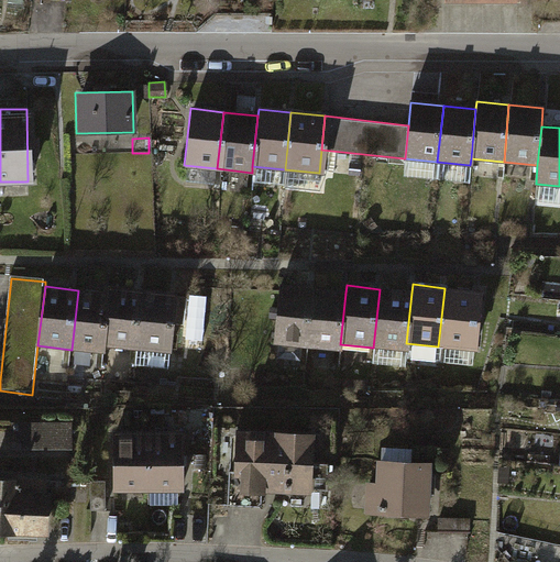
[(275,344),(307,349),(314,289),(282,286),(275,344)]
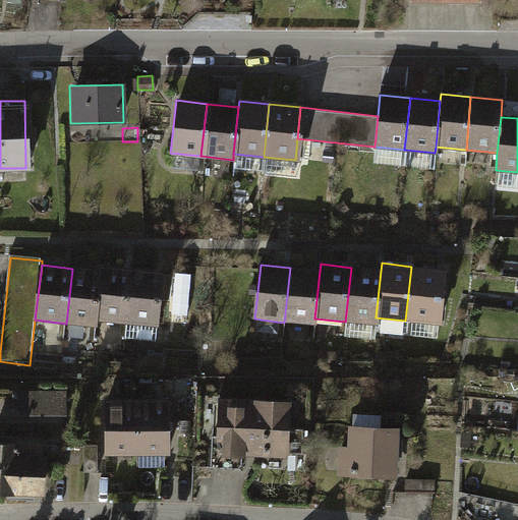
[(97,322),(128,325),(134,271),(103,267),(103,272),(97,322)]
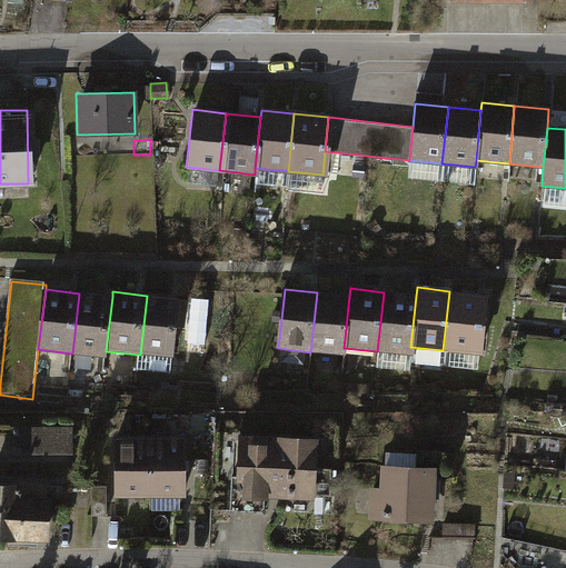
[(443,350),(475,355),(482,295),(449,291),(443,350)]
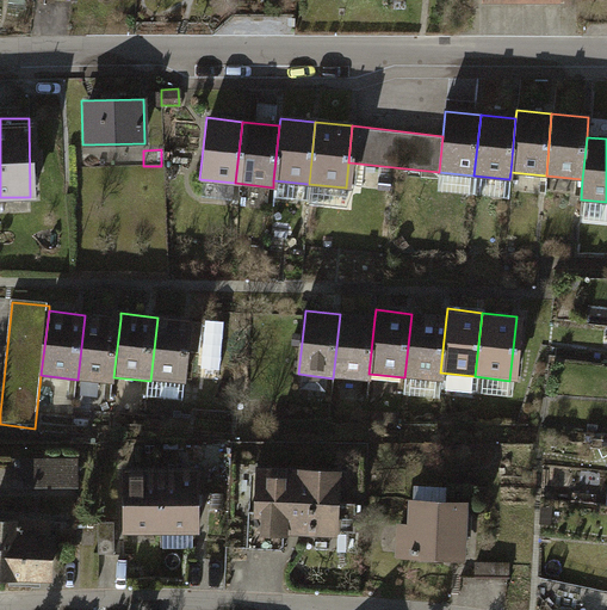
[(333,379),(367,382),(369,374),(375,318),(340,314),(333,379)]
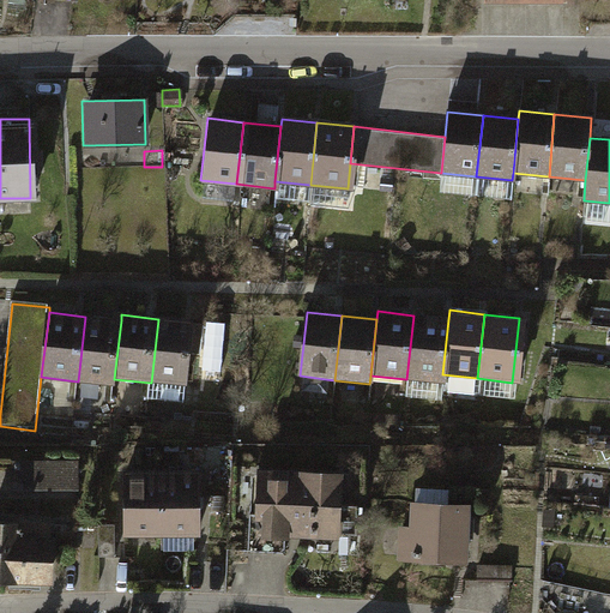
[(406,379),(441,384),(442,374),(448,319),(414,316),(406,379)]
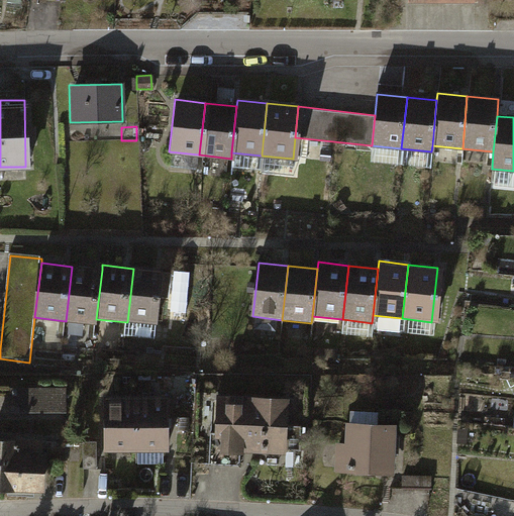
[(66,321),(96,324),(96,319),(102,270),(72,267),(66,321)]
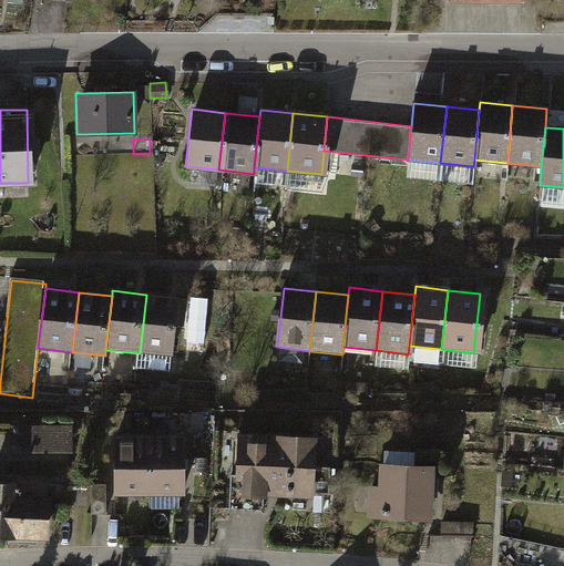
[(137,371),(171,376),(180,298),(146,295),(140,353),(137,371)]
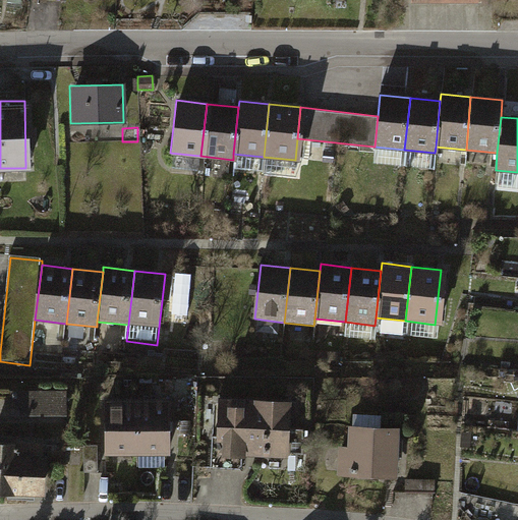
[(339,353),(318,354),(318,365),(339,364),(339,353)]
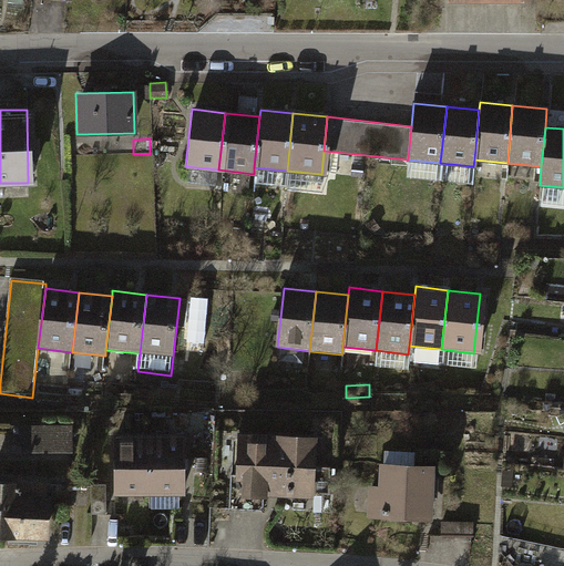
[(205,415),(190,414),(188,428),(204,428),(205,415)]
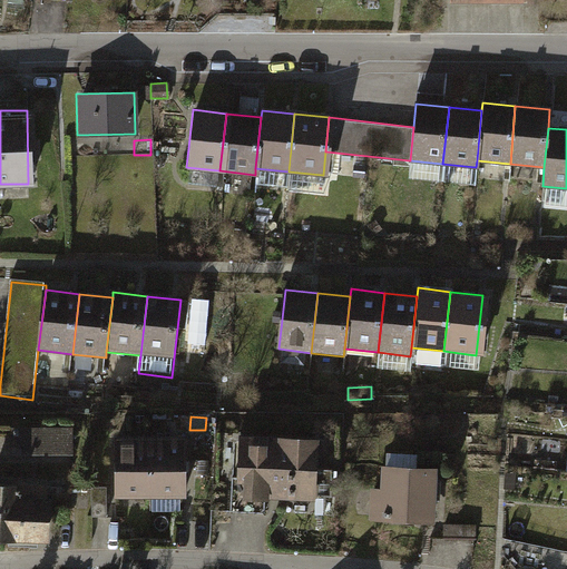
[(74,430),(13,430),(13,458),(74,458),(74,430)]
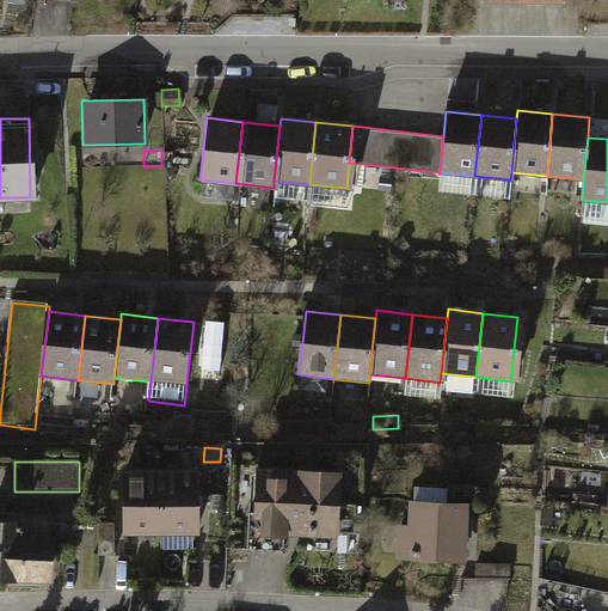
[(229,465),(208,466),(208,480),(231,480),(229,465)]
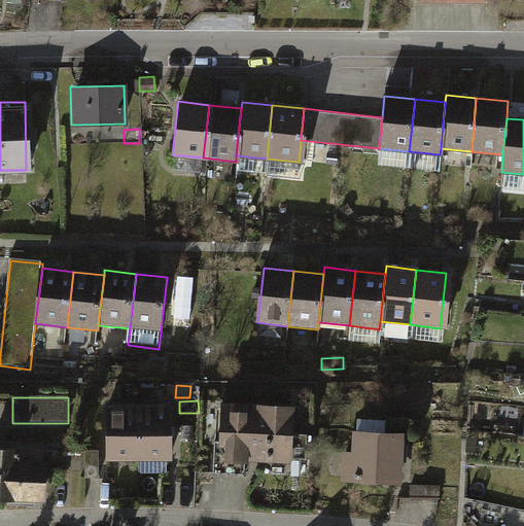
[(105,402),(104,461),(139,461),(140,404),(105,402)]
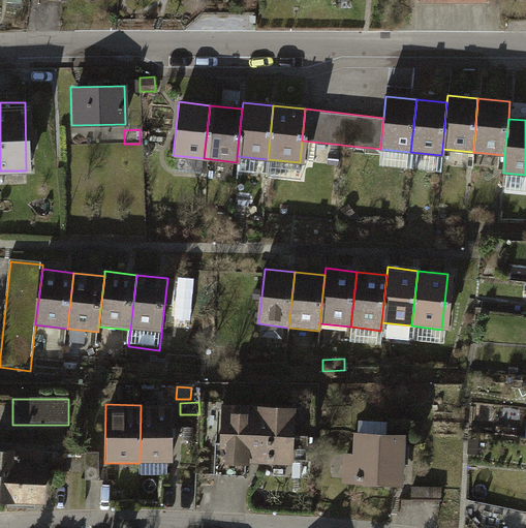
[(141,405),(140,463),(173,463),(174,405),(141,405)]
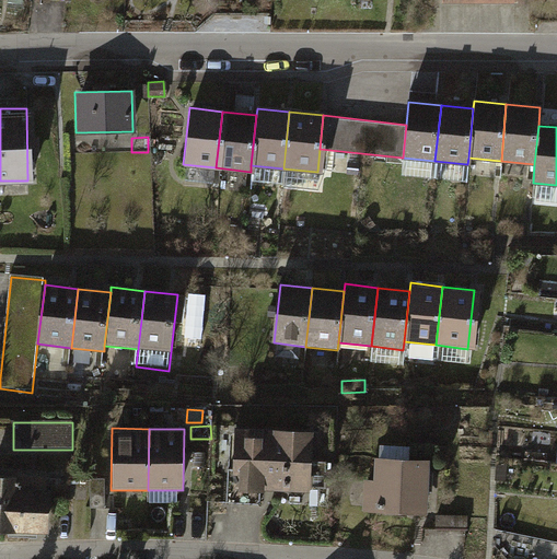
[(208,478),(207,503),(265,505),(265,493),(321,495),(322,431),(219,429),(218,478),(208,478)]
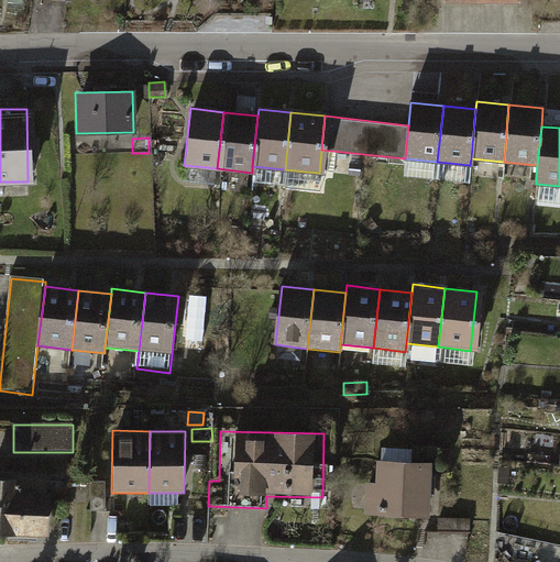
[(368,481),(365,515),(437,520),(440,464),(414,463),(415,450),(382,448),(380,482),(368,481)]
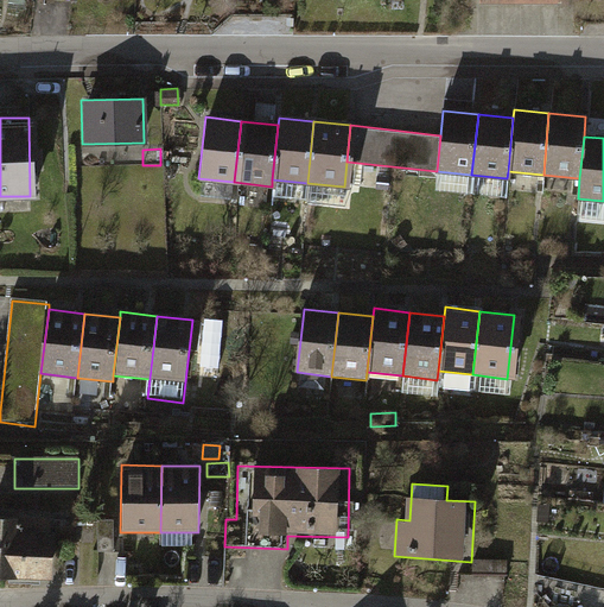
[(0,579),(8,580),(56,583),(61,520),(0,517),(0,579)]
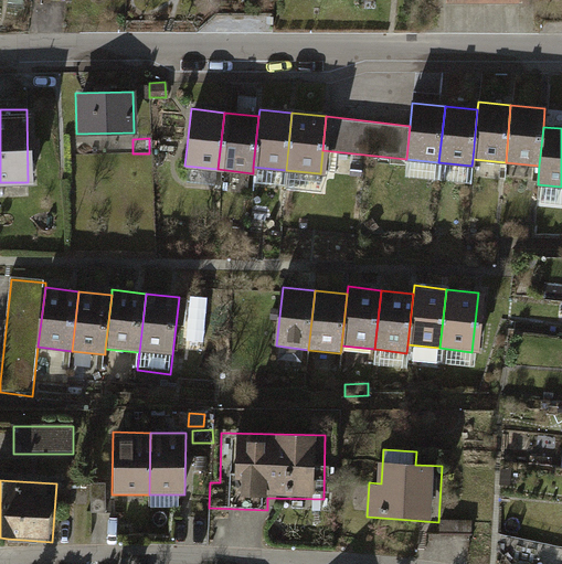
[(109,486),(93,486),(92,515),(108,515),(109,486)]
